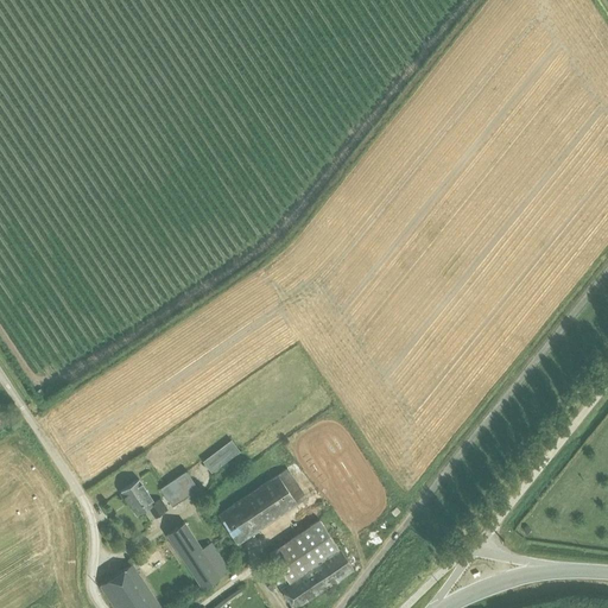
[(230,439),(203,461),(211,473),(239,450),(230,439)]
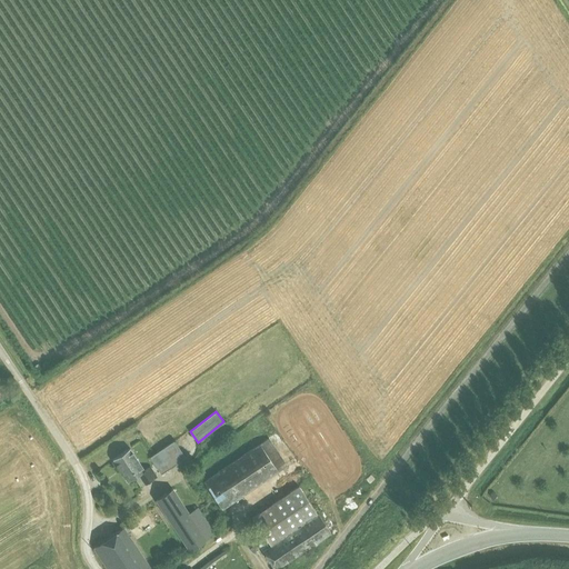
[(269,438),(203,481),(222,509),(288,466),(269,438)]
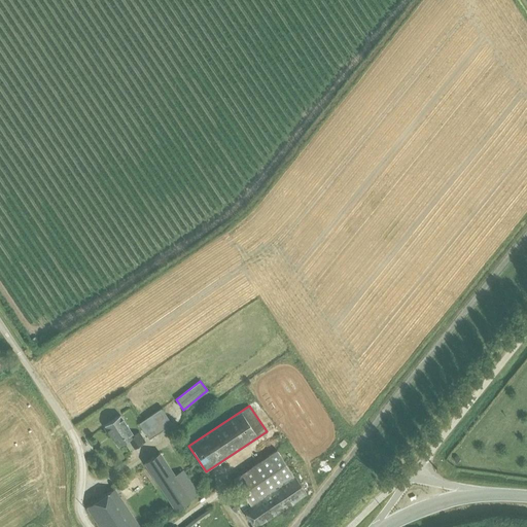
[(161,409),(139,423),(149,438),(172,424),(161,409)]
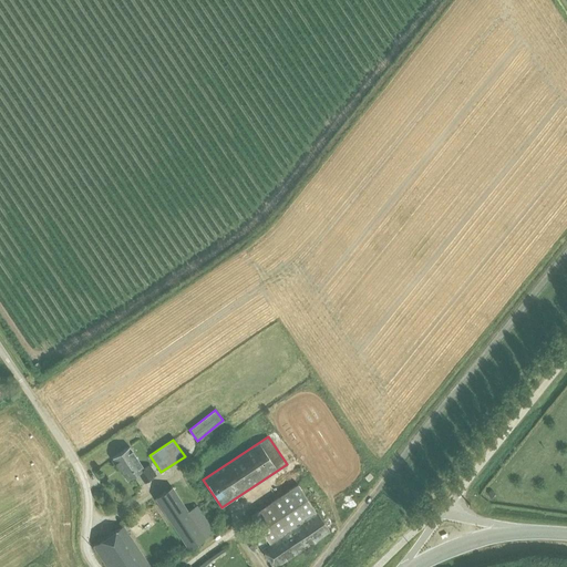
[(138,473),(144,483),(156,475),(150,464),(144,468),(130,446),(112,459),(127,481),(134,476),(138,473)]
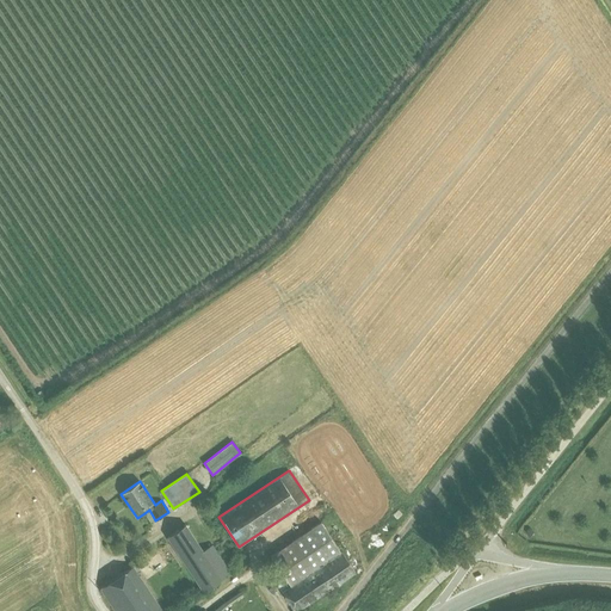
[(149,510),(144,513),(150,523),(155,520),(149,510)]
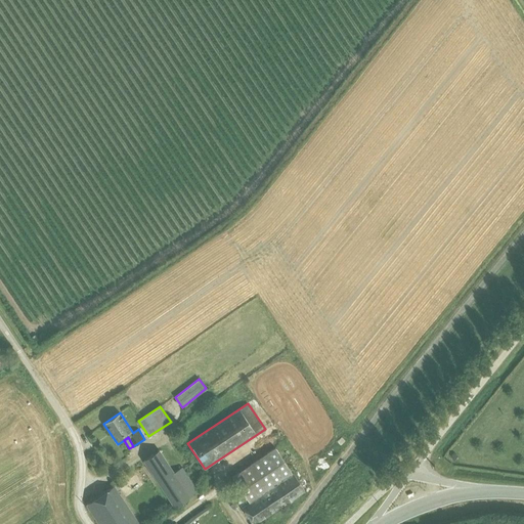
[(249,503),(242,508),(252,523),(253,523),(304,490),(300,484),(275,447),(231,477),(245,495),(249,503)]
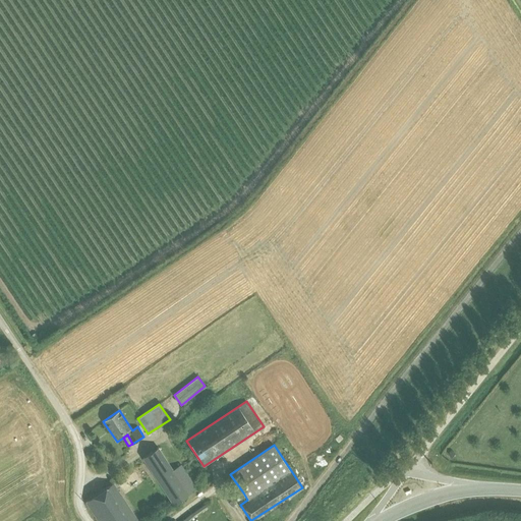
[(259,446),(249,453),(253,459),(264,452),(259,446)]
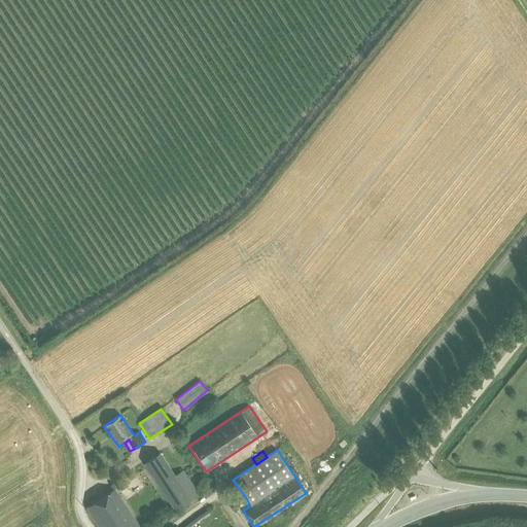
[(160,452),(143,462),(175,511),(176,510),(199,495),(182,470),(175,475),(160,452)]
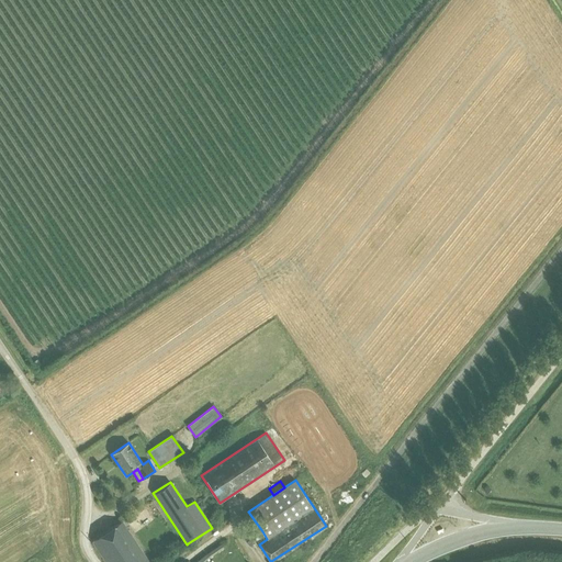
[(113,527),(92,541),(105,561),(148,561),(122,521),(113,527)]
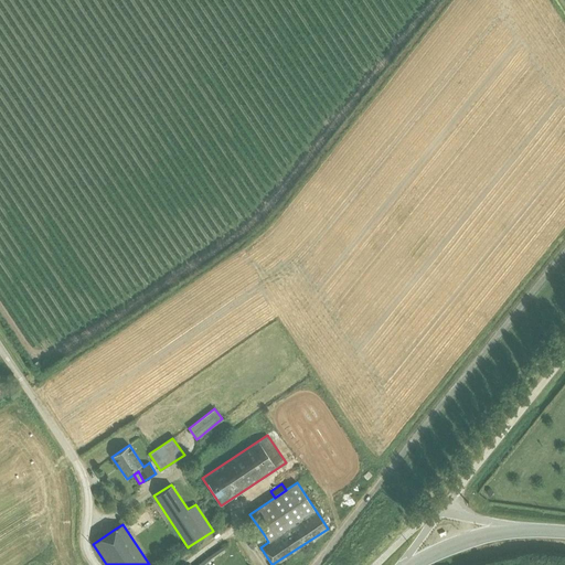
[(264,534),(255,540),(260,547),(268,542),(264,534)]
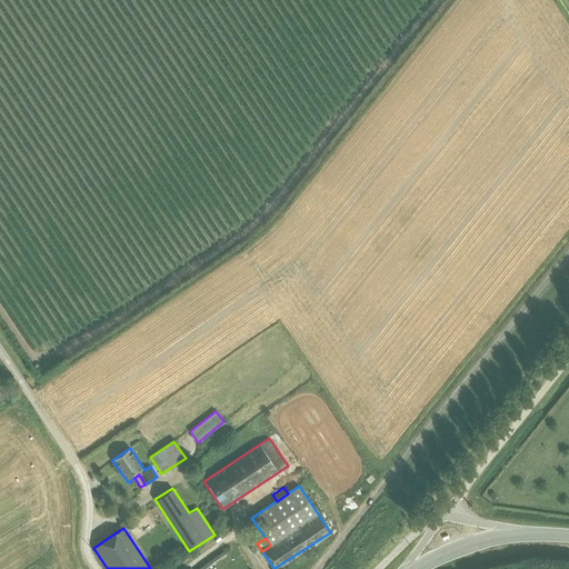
All buildings are outlined.
